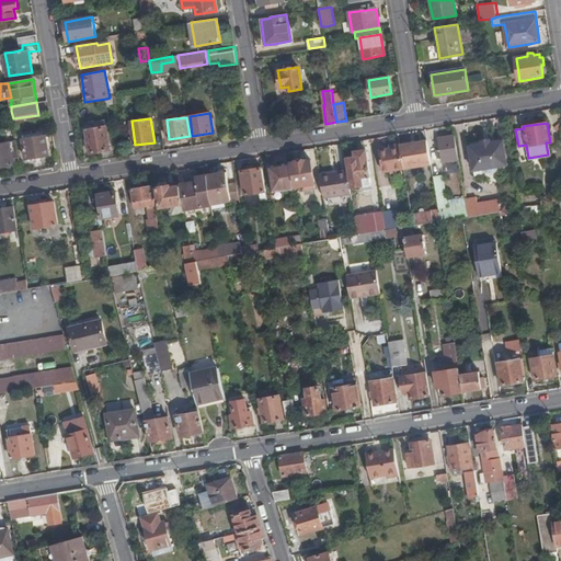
[(87,126),(90,152),(110,149),(106,126),(96,128),(96,124),(87,126)]
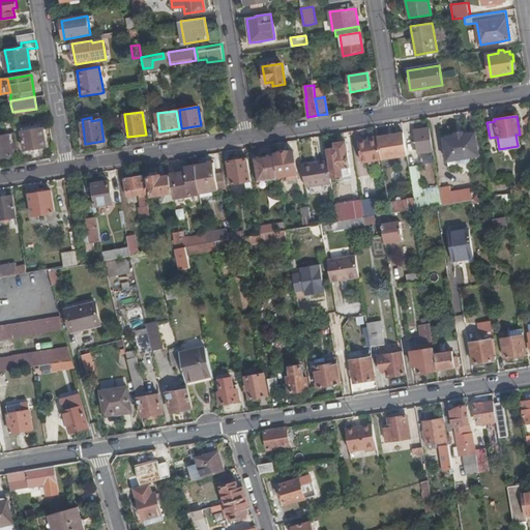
[(22,126),(25,149),(46,146),(43,127),(36,128),(35,124),(22,126)]
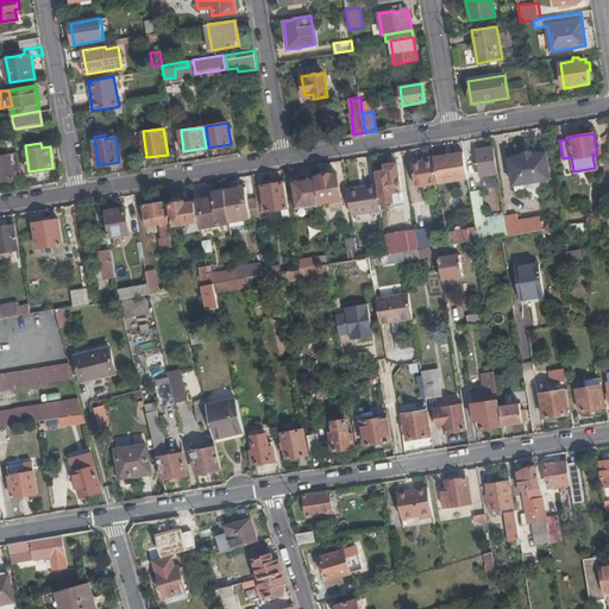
[(498,173),(494,148),(475,151),(477,163),(473,163),(475,170),(479,170),(479,175),(498,173)]
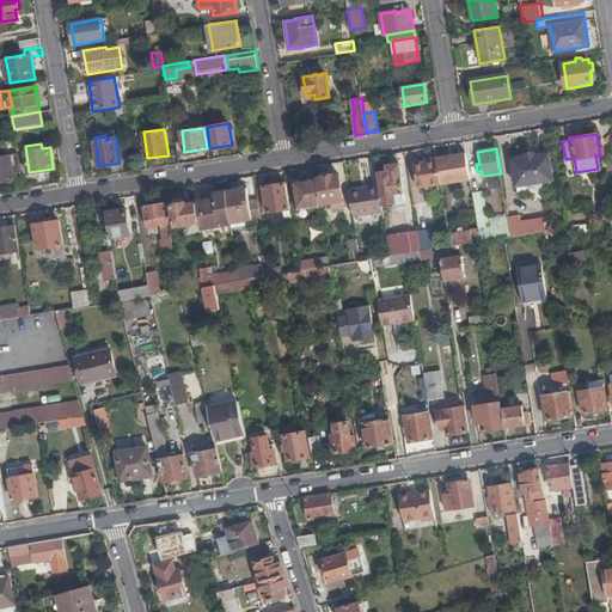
[(13,171),(20,170),(18,153),(7,155),(0,157),(0,182),(14,179),(13,171)]
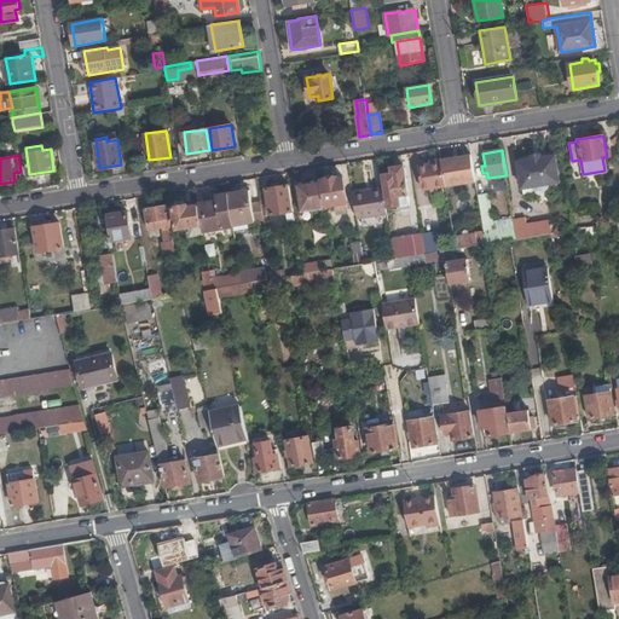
[(476,180),(472,155),(441,160),(445,184),(445,185),(476,180)]
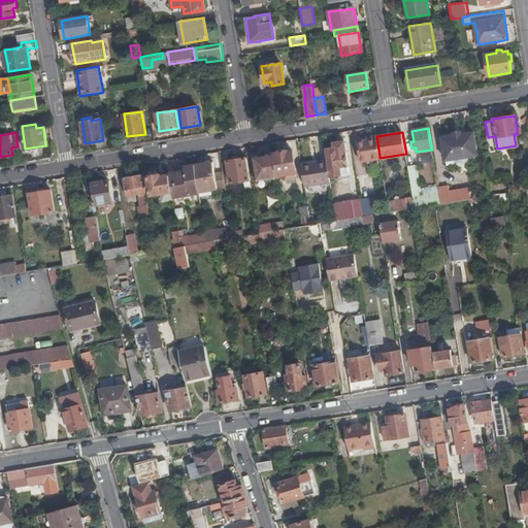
[(474,132),(464,134),(462,136),(456,137),(454,135),(442,137),(447,161),(456,160),(457,163),(461,165),(467,164),(469,161),(469,158),(477,157),(474,132)]
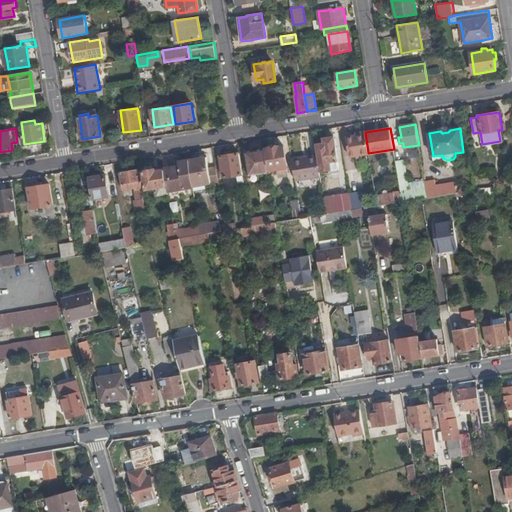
[(365,132),(365,131),(355,133),(355,136),(346,137),(349,155),(368,152),(365,132)]
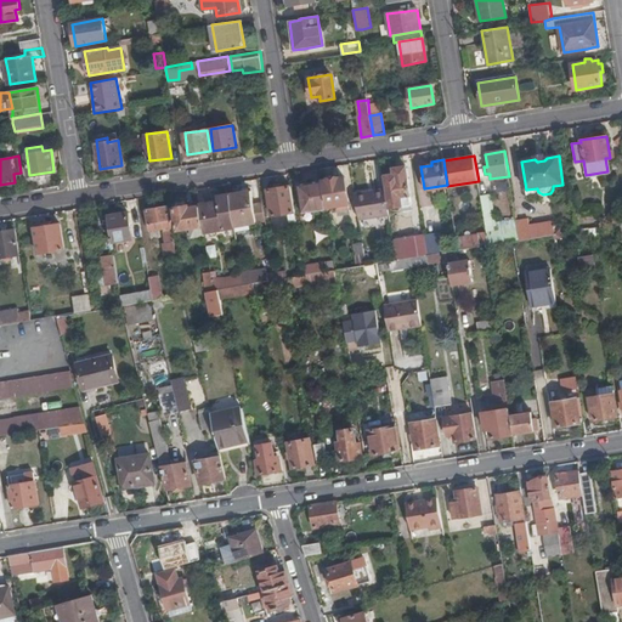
[(394,171),(394,177),(385,179),(390,210),(411,207),(406,169),(394,171)]
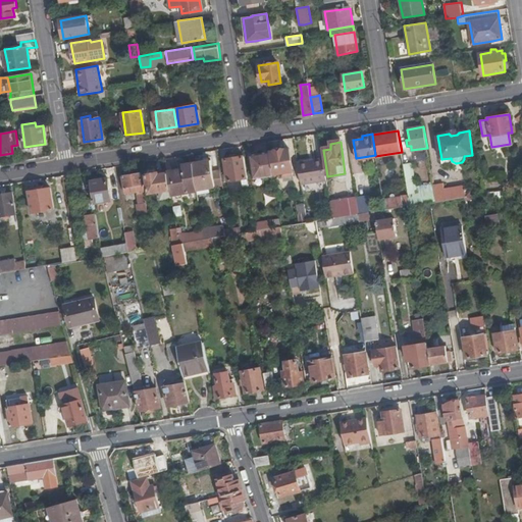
[(272,152),(269,152),(273,174),(282,172),(283,177),(294,176),(289,149),(278,151),(277,148),(273,149),(272,152)]
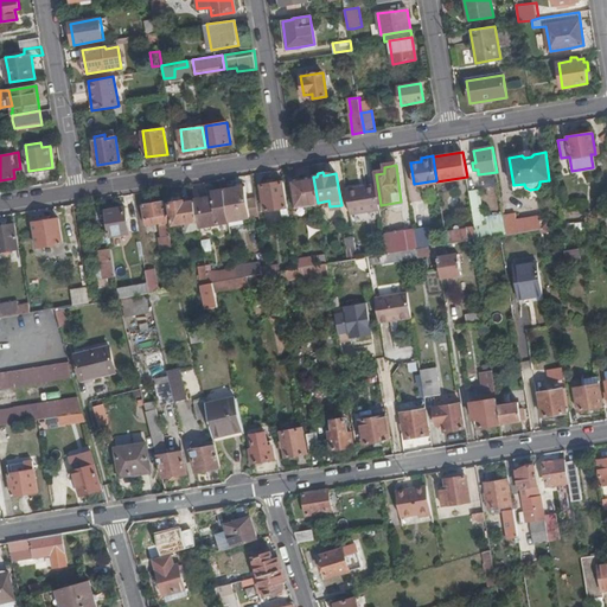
[(318,203),(313,177),(291,180),(294,208),(318,204),(318,203)]
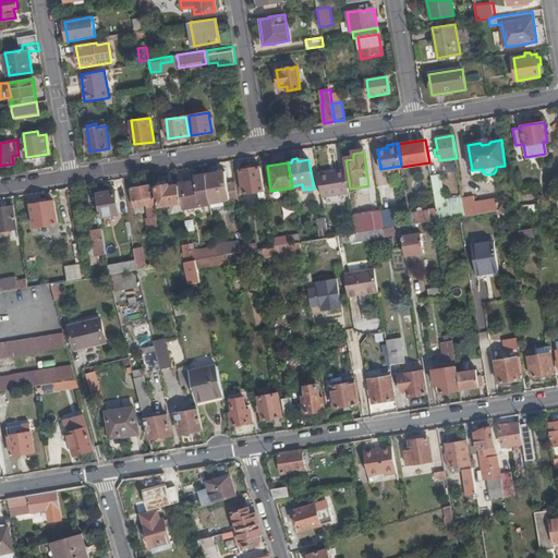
[(266,198),(261,167),(240,170),(243,194),(258,192),(259,199),(266,198)]
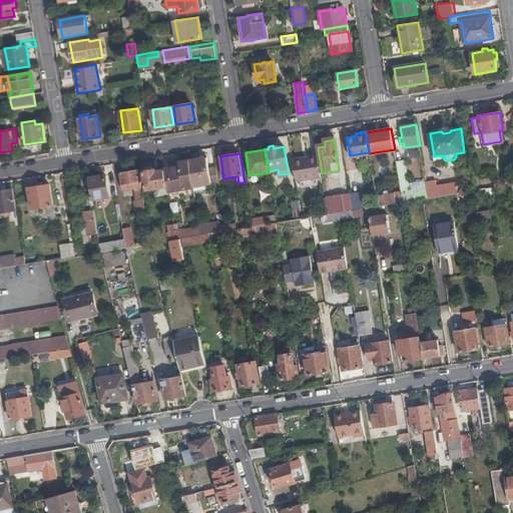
[(321,177),(318,156),(293,159),(296,181),(321,177)]
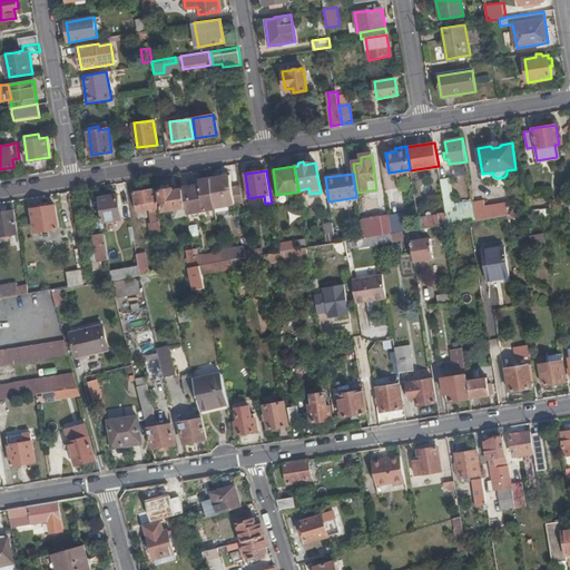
[(243,203),(239,184),(229,185),(228,175),(210,177),(215,207),(243,203)]
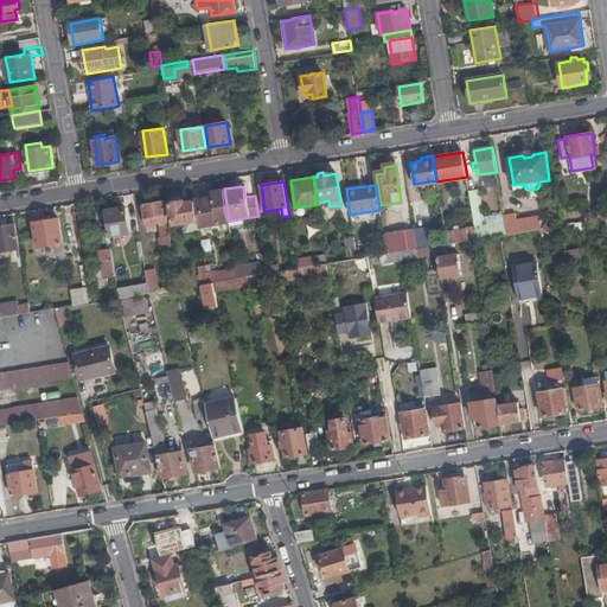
[(470,191),(468,187),(457,190),(459,202),(462,202),(465,219),(468,219),(470,229),(445,232),(447,244),(471,241),(477,240),(475,230),(472,212),(470,191)]
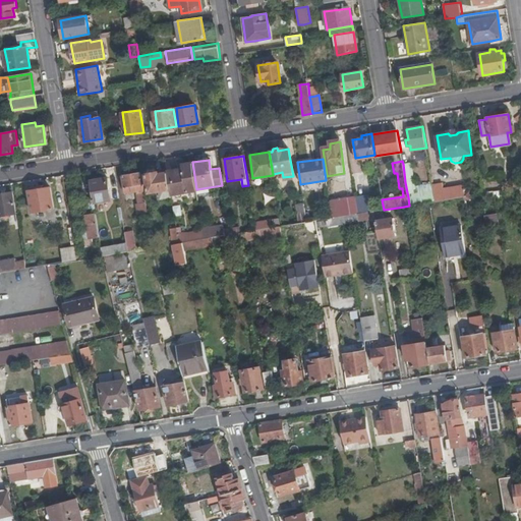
[(196,189),(192,162),(181,164),(183,171),(179,172),(178,170),(168,172),(168,173),(170,188),(171,193),(196,189)]
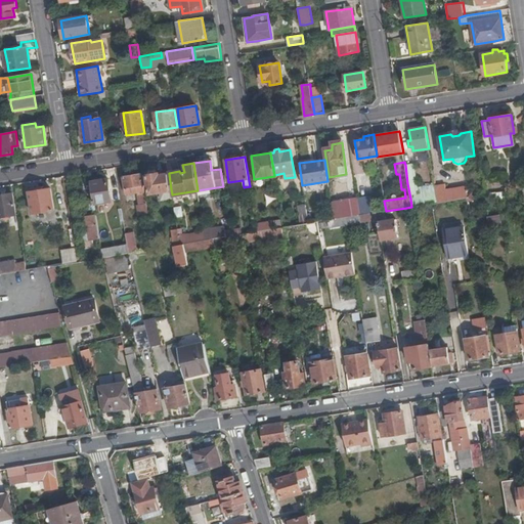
[(410,164),(405,165),(407,183),(413,182),(410,164)]
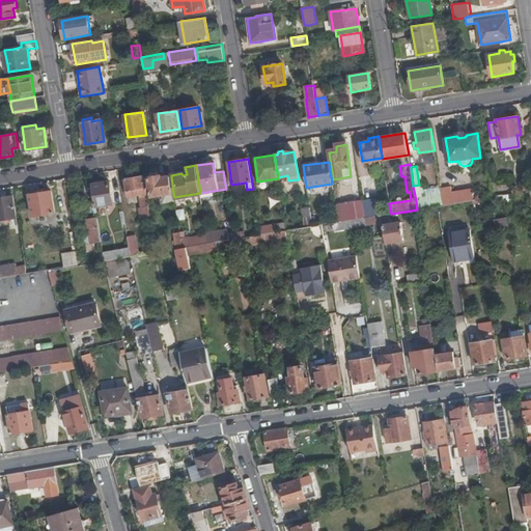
[(173,192),(171,176),(162,177),(161,173),(160,173),(158,172),(152,173),(151,174),(150,176),(148,176),(151,196),(173,192)]
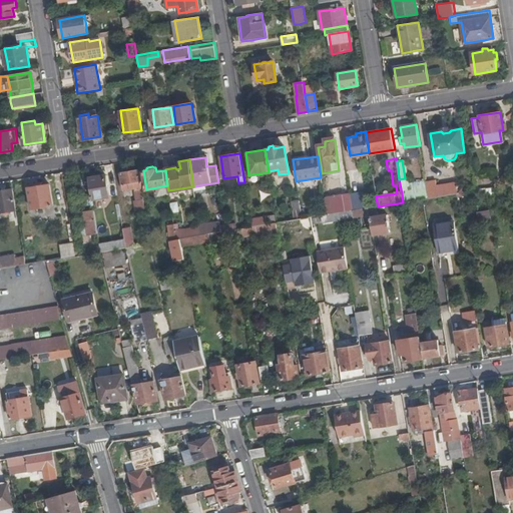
[(144,208),(139,170),(120,173),(122,190),(135,188),(136,199),(134,199),(135,209),(144,208)]
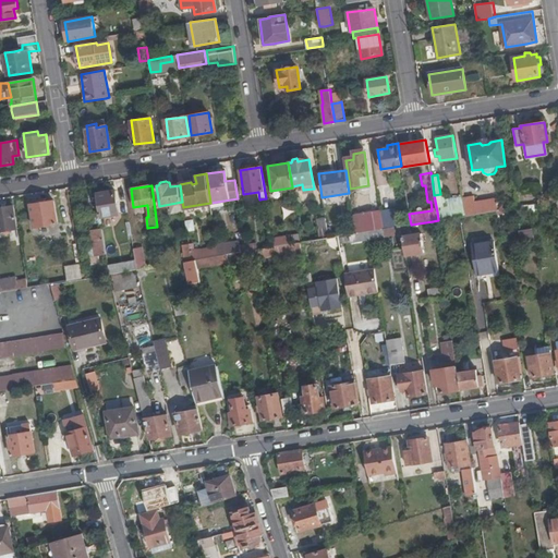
[(116,191),(96,193),(99,213),(100,217),(119,214),(116,191)]
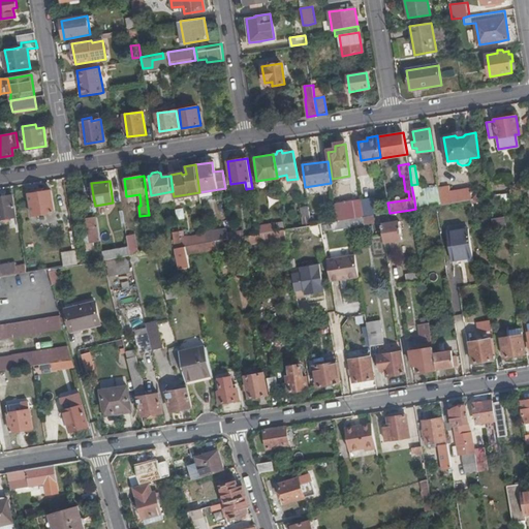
[(470,199),(472,199),(470,189),(449,192),(448,186),(438,188),(440,196),(441,205),(470,199)]
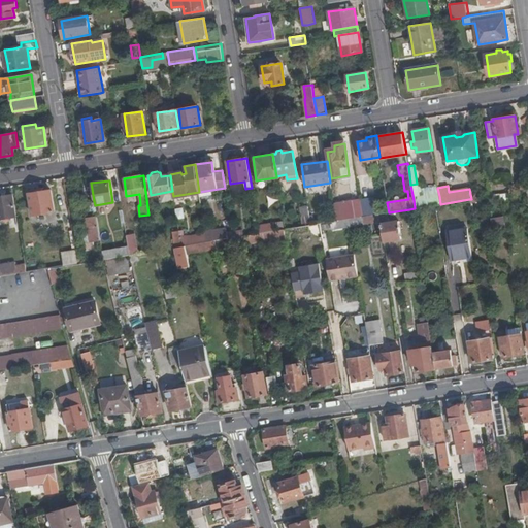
[(29,193),(32,215),(55,210),(52,190),(29,193)]
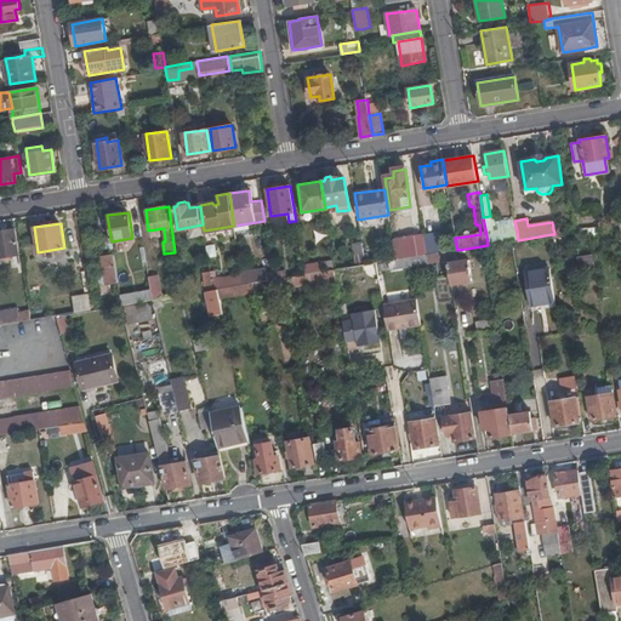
[(16,229),(0,231),(0,256),(6,256),(6,260),(15,258),(13,255),(20,255),(16,229)]
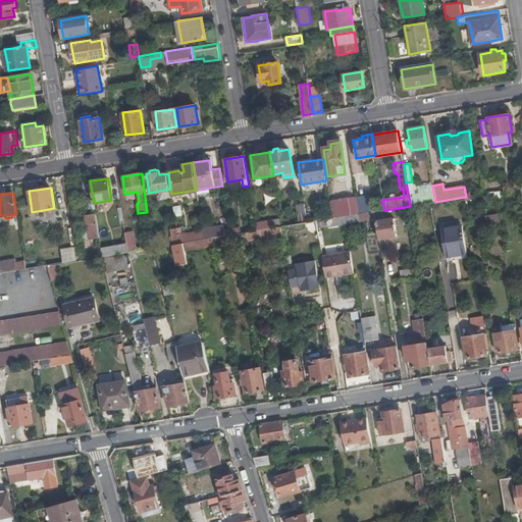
[(430,203),(435,202),(434,194),(409,198),(410,206),(430,203)]
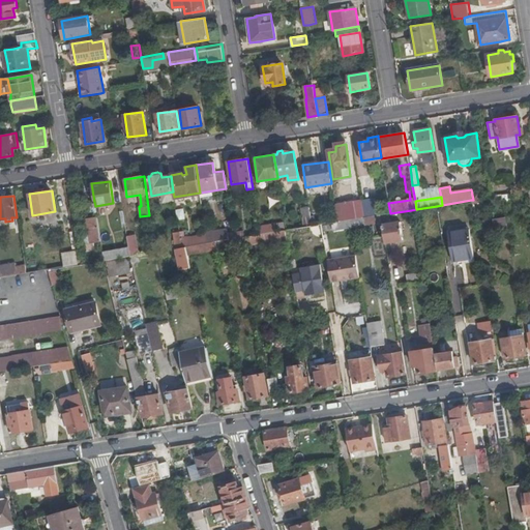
[(383,199),(361,202),(363,217),(380,215),(385,214),(383,199)]
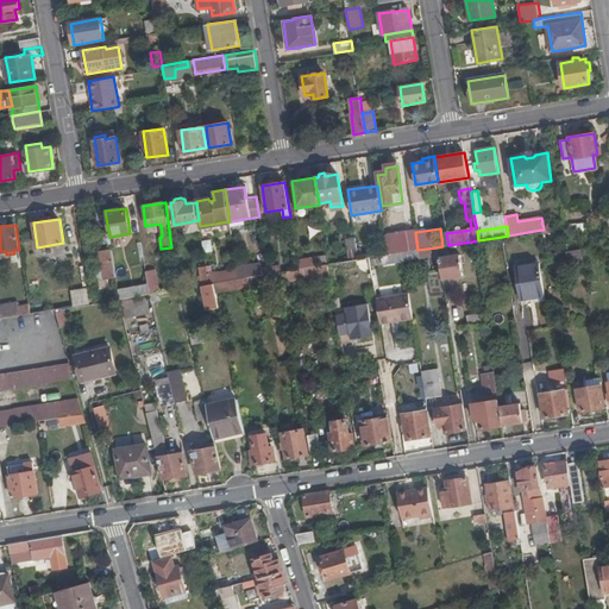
[(402,252),(416,250),(414,231),(385,236),(388,255),(402,252)]
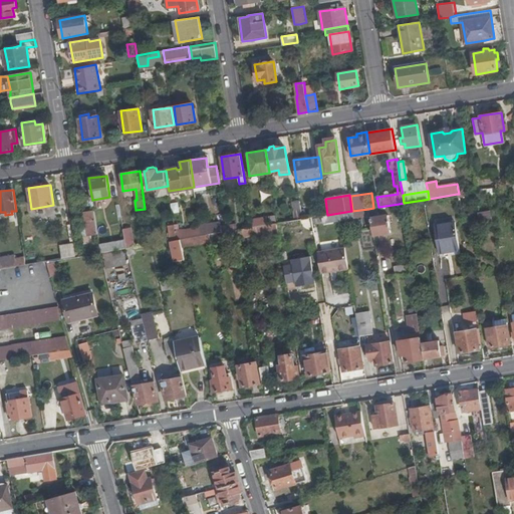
[(92,200),(91,196),(83,197),(85,212),(84,212),(86,227),(76,229),(77,237),(81,236),(82,242),(91,241),(91,234),(98,233),(92,200)]
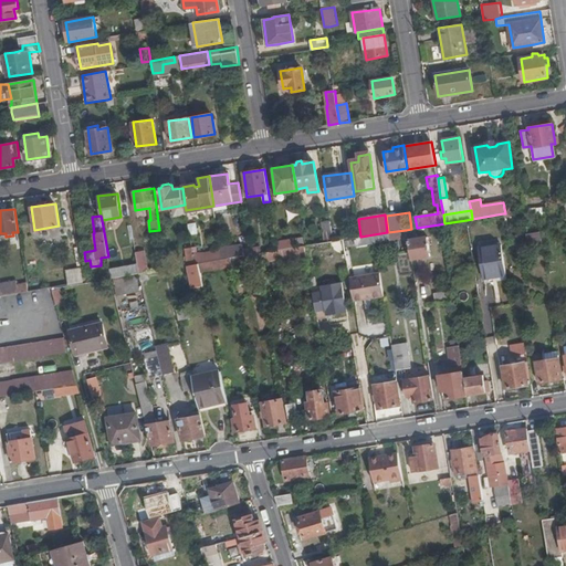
[(333,241),(329,222),(322,222),(324,243),(333,241)]
